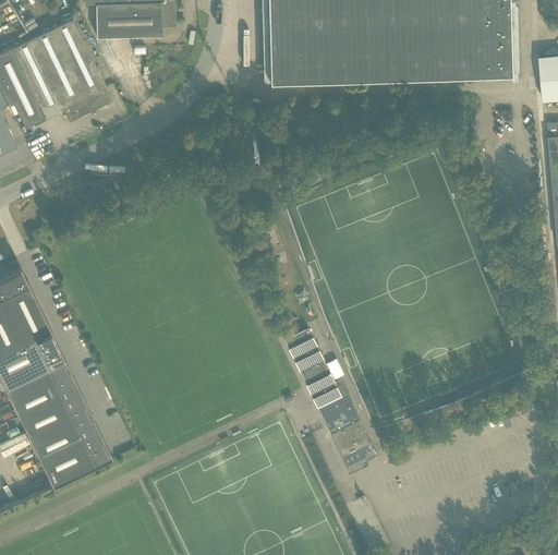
[(177,28),(174,0),(83,0),(84,5),(96,5),(96,38),(162,37),(162,28),(177,28)]
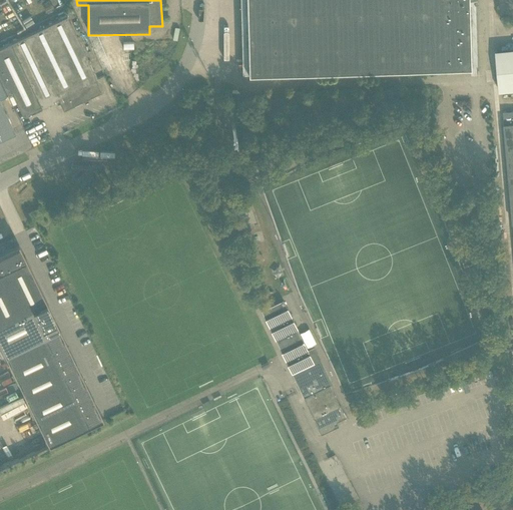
[(246,0),(248,77),(471,71),(468,0),(246,0)]
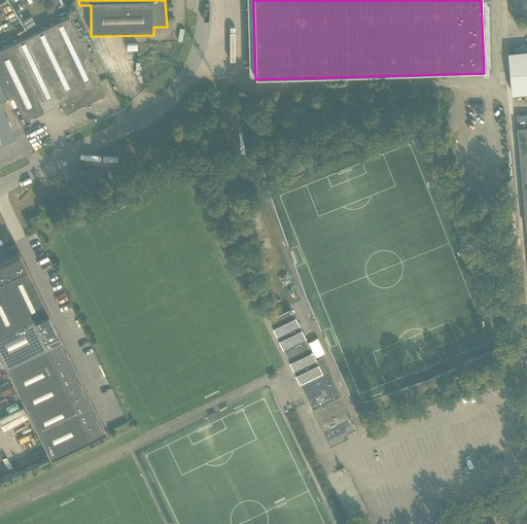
[(69,20),(11,47),(0,53),(0,86),(6,99),(11,97),(24,121),(59,104),(65,117),(104,99),(98,85),(100,84),(69,20)]
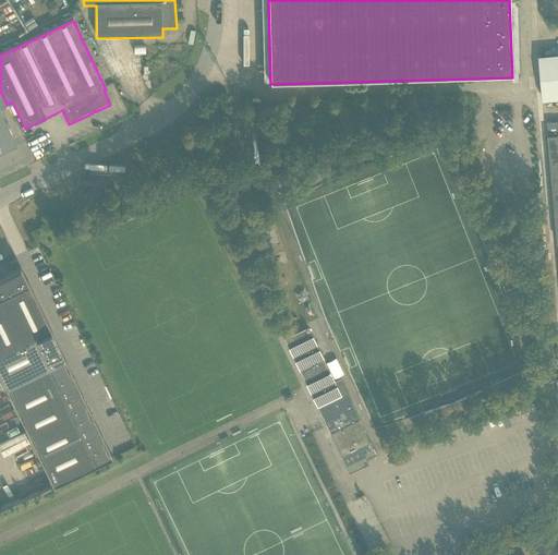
[(543,104),(557,101),(557,57),(538,59),(543,104)]
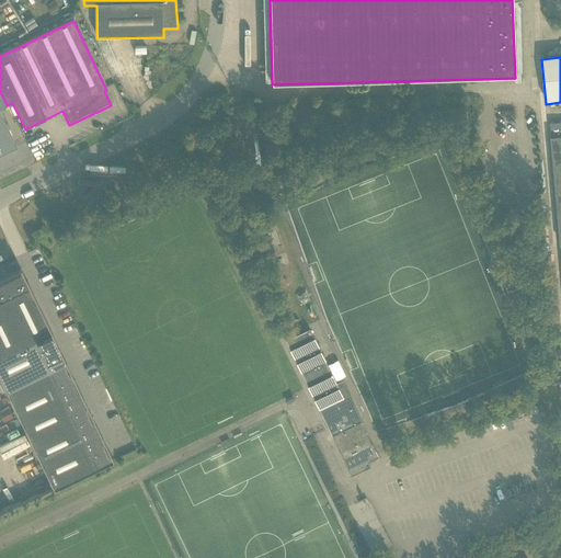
[(0,158),(18,150),(0,113),(0,109),(7,105),(0,92),(0,158)]
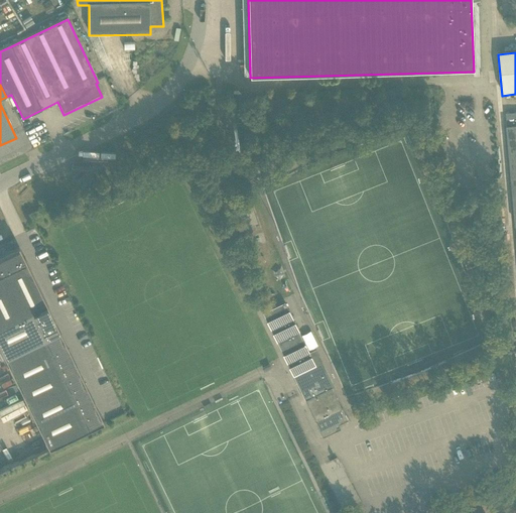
[(515,115),(506,116),(515,228),(515,227),(515,115)]
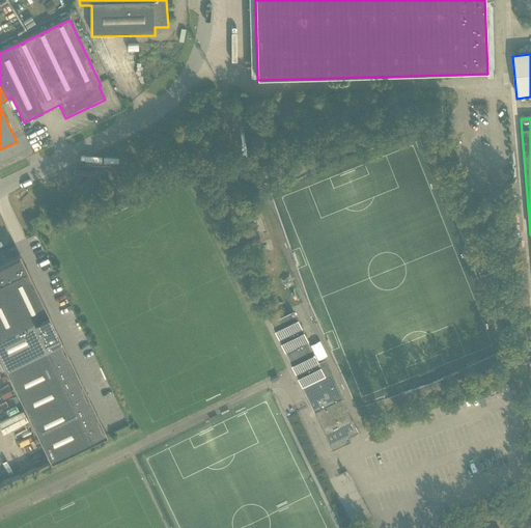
[(0,267),(1,270),(0,270),(0,286),(21,331),(49,317),(26,269),(25,269),(20,257),(0,267)]
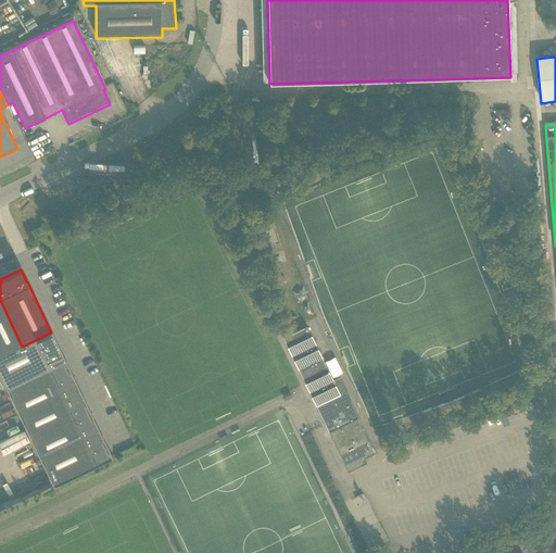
[(0,356),(22,347),(0,300),(0,356)]
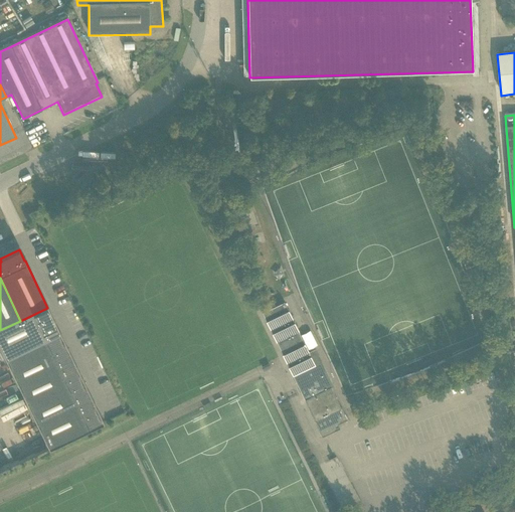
[(301,395),(322,384),(315,368),(315,367),(311,358),(310,358),(309,355),(305,346),(304,346),(299,334),(294,325),(293,322),(289,313),(288,313),(284,305),(263,315),(267,323),(266,323),(271,333),(272,335),(277,345),(283,356),(282,356),(287,366),(289,369),(288,369),(293,379),(293,378),(301,395)]
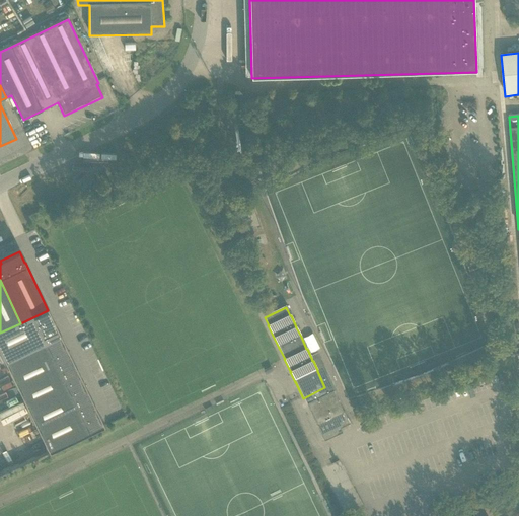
[(20,323),(0,333),(0,351),(6,364),(61,338),(60,338),(58,339),(54,332),(57,329),(49,312),(48,310),(20,323)]
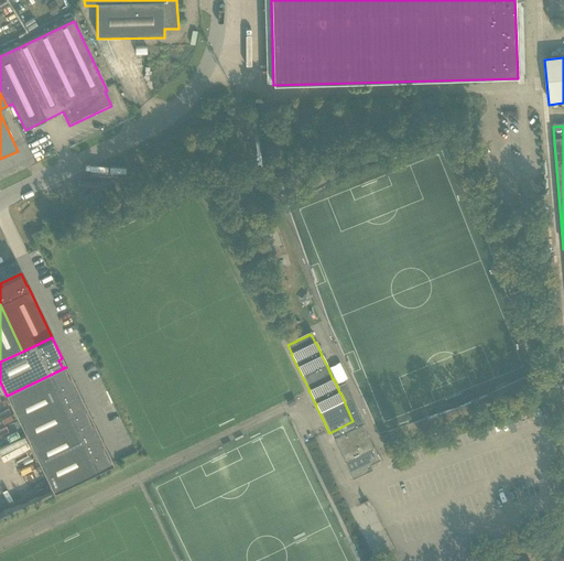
[(66,367),(7,396),(21,425),(77,398),(73,390),(76,388),(66,367)]
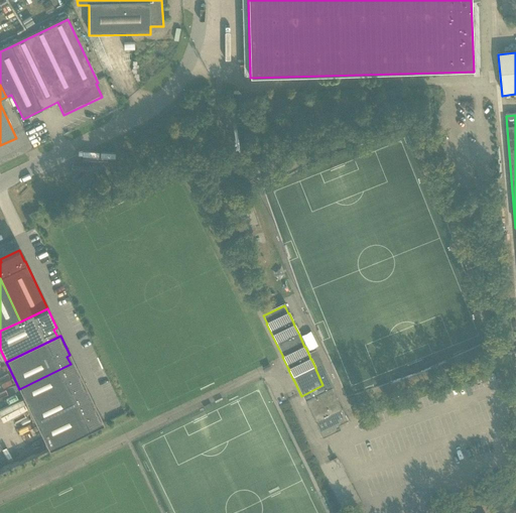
[(75,372),(71,364),(19,389),(28,407),(82,381),(77,371),(75,372)]
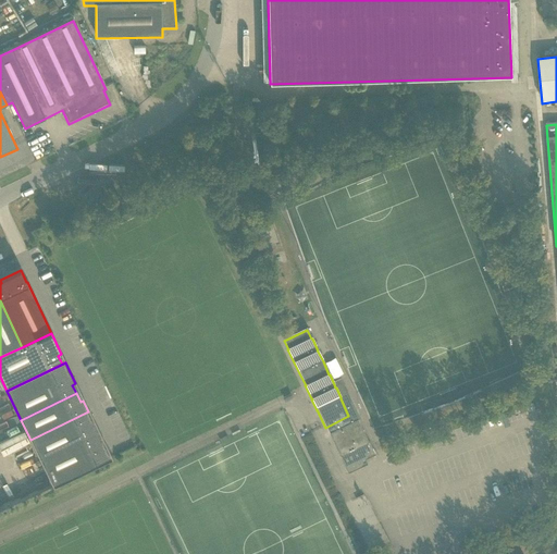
[(341,398),(348,416),(325,428),(335,446),(341,458),(339,458),(348,476),(362,469),(360,465),(375,457),(369,444),(358,422),(360,421),(347,394),(341,397),(341,398)]
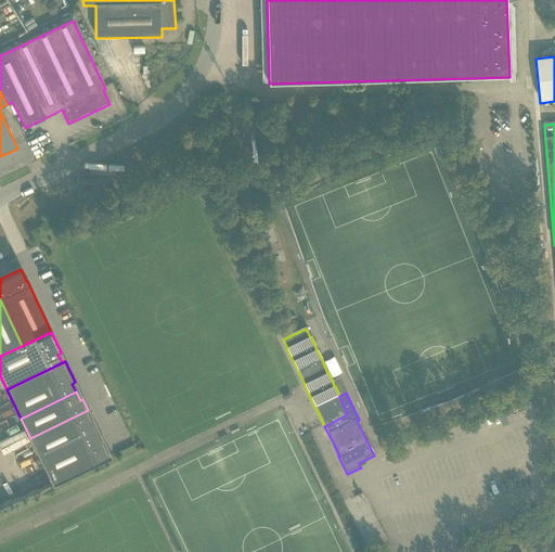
[(93,421),(88,410),(30,438),(40,458),(95,432),(91,423),(93,421)]
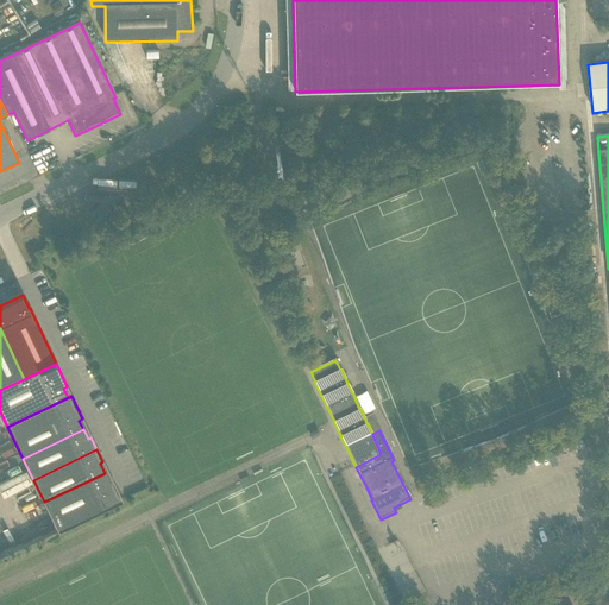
[(105,473),(44,502),(58,533),(123,502),(121,498),(120,499),(112,480),(108,481),(105,473)]
